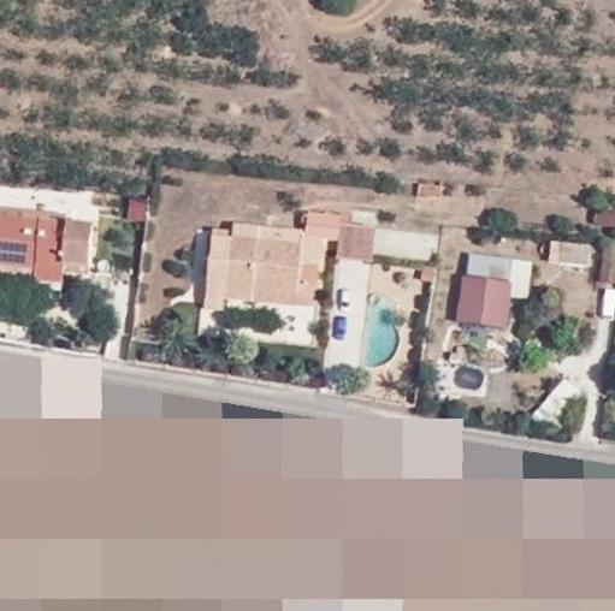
[(63,260),(83,262),(86,225),(64,223),(65,213),(0,205),(0,273),(61,280),(63,260)]
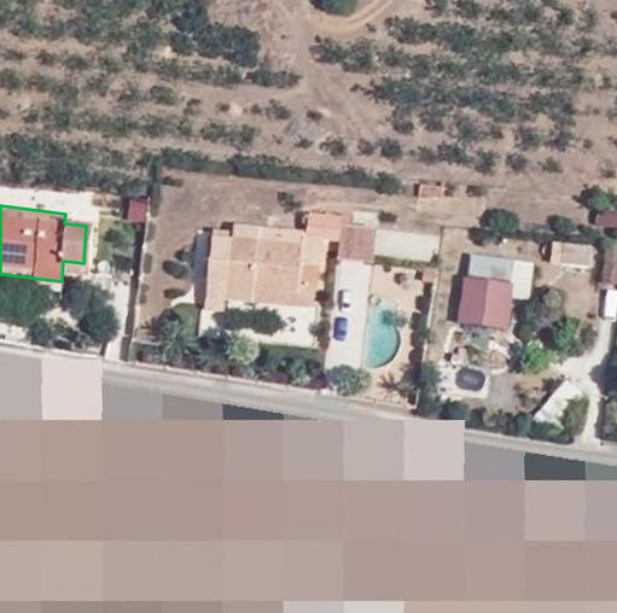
[(349,226),(349,214),(337,212),(337,215),(306,212),(304,231),(319,232),(318,239),(341,241),(342,226),(349,226)]
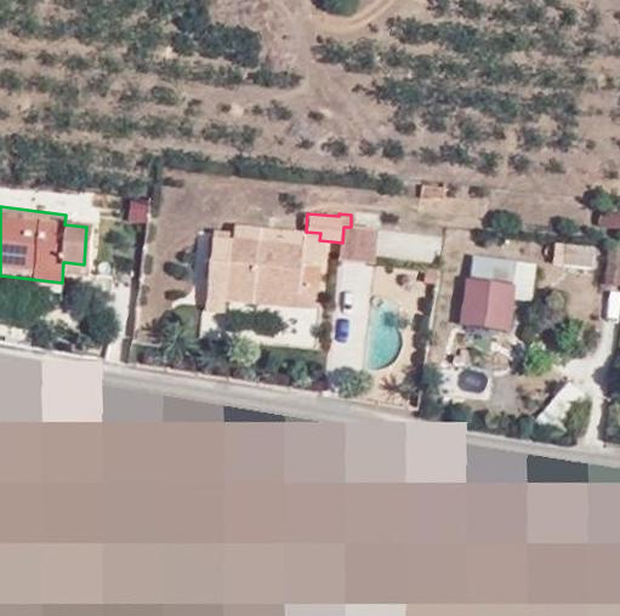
[(319,240),(320,233),(306,232),(233,226),(232,231),(232,238),(305,245),(301,296),(299,308),(313,309),(319,240)]
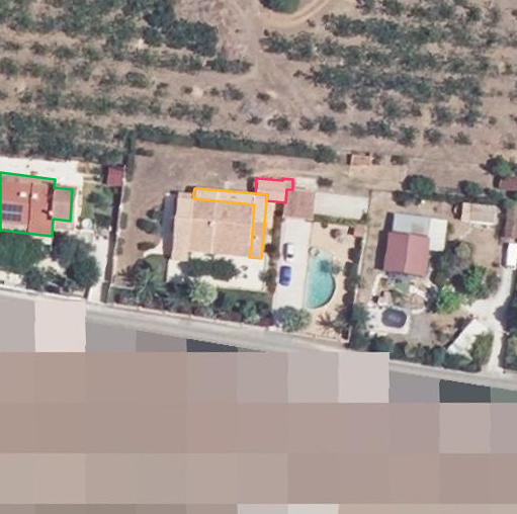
[(323,206),(364,211),(367,193),(325,188),(323,206)]
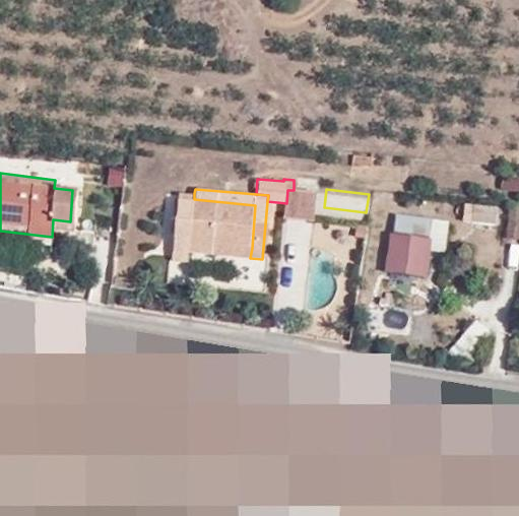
[(312,219),(314,192),(294,190),(287,190),(286,203),(284,216),(312,219)]
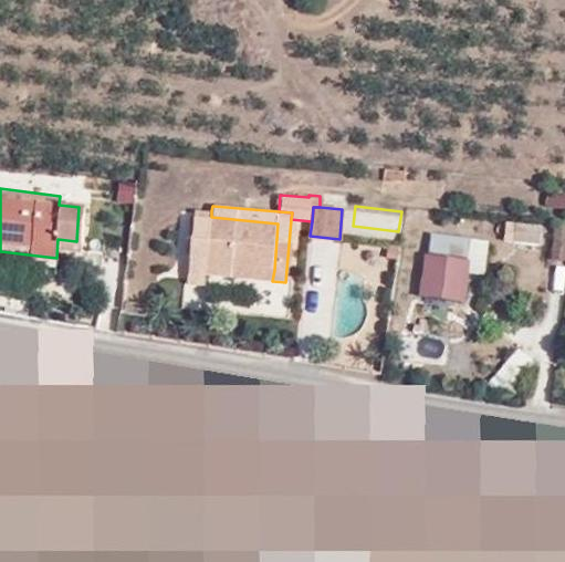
[(278,224),(211,217),(211,210),(195,209),(188,282),(205,284),(206,274),(207,263),(274,270),(278,224)]
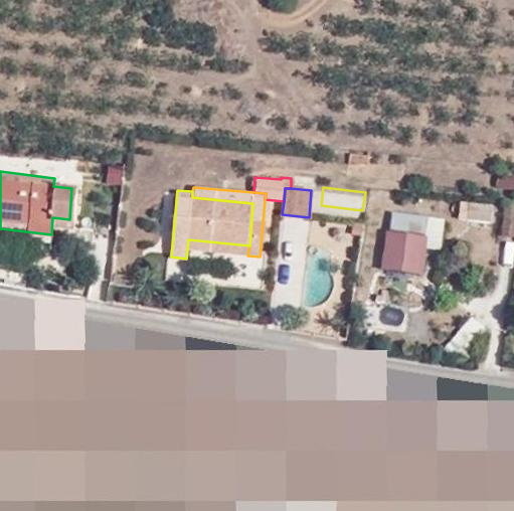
[(491,220),(493,203),(469,200),(466,217),(491,220)]
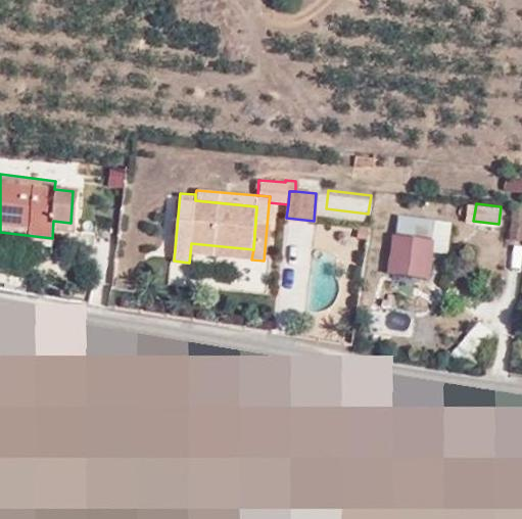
[(521,203),(511,203),(508,236),(521,237),(521,203)]
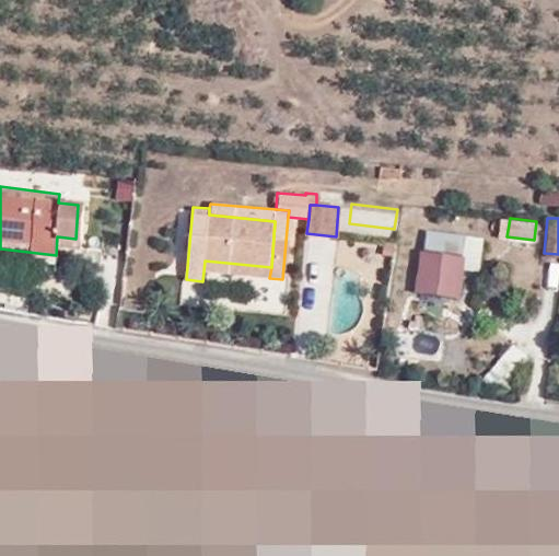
[(465,233),(426,228),(422,255),(461,259),(465,233)]
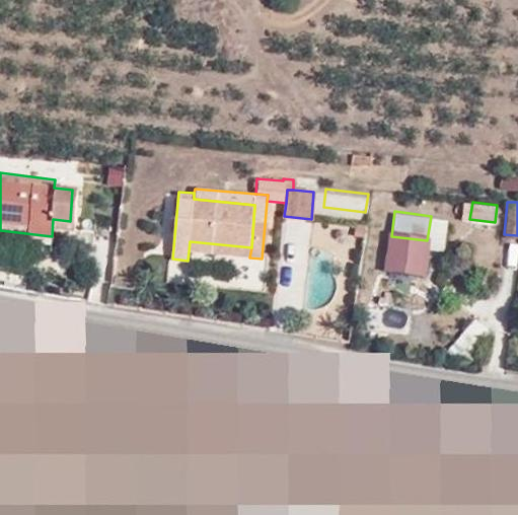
[(387,265),(424,270),(427,240),(391,236),(387,265)]
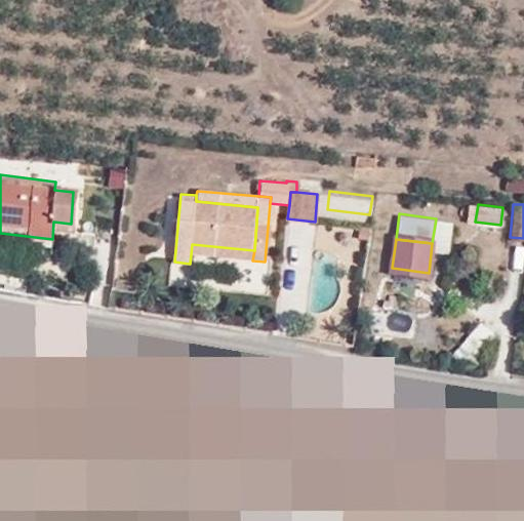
[(191,254),(252,261),(254,250),(192,244),(191,254)]
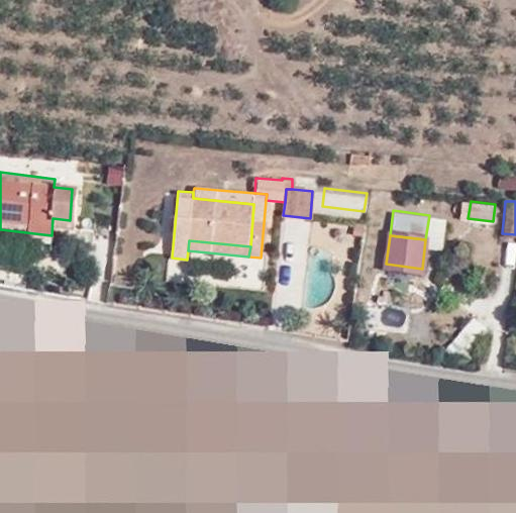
[(467,348),(484,324),(470,314),(451,338),(467,348)]
